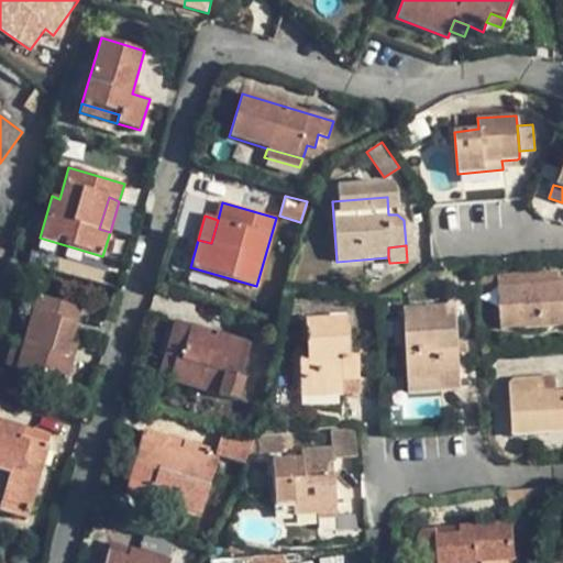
[(558,272),(544,273),(545,283),(558,283),(558,272)]
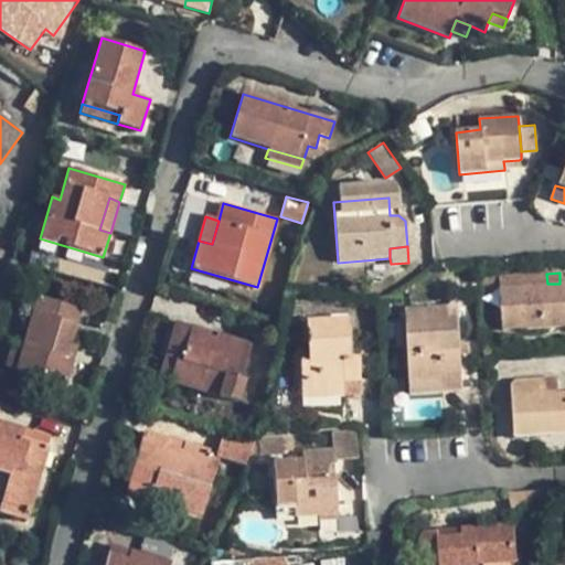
[(502,331),(564,327),(564,283),(560,284),(547,284),(546,274),(501,277),(501,286),(499,287),(502,331)]
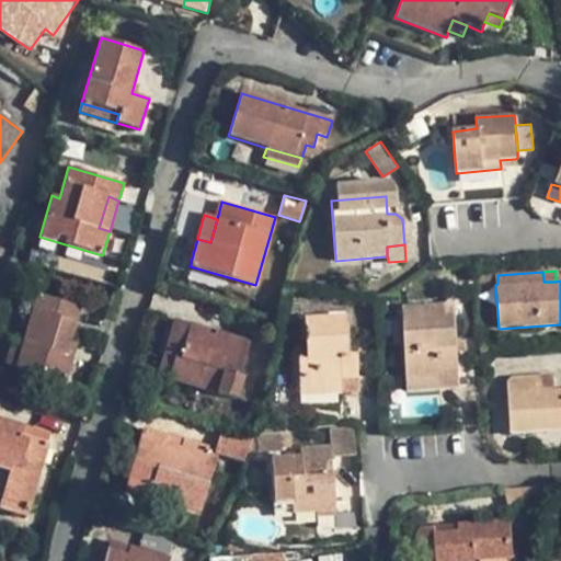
[(15,367),(66,382),(72,357),(67,356),(71,341),(81,307),(37,294),(15,367)]
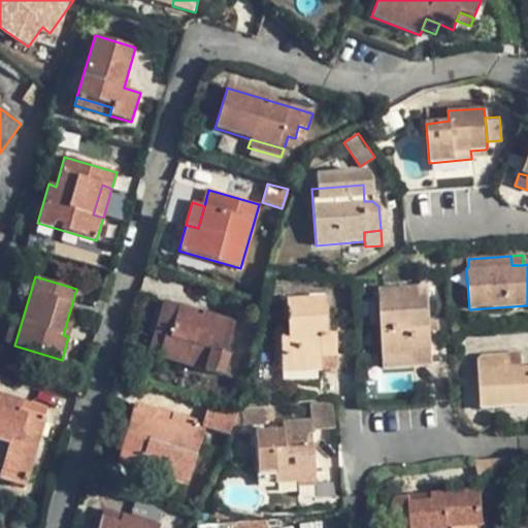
[(377,291),(383,368),(431,365),(427,289),(377,291)]
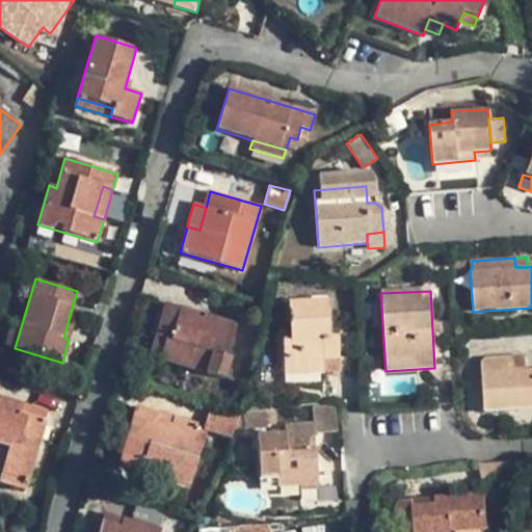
[(282,334),(283,375),(323,373),(340,372),(338,335),(329,336),(327,300),(288,302),(289,334),(282,334)]
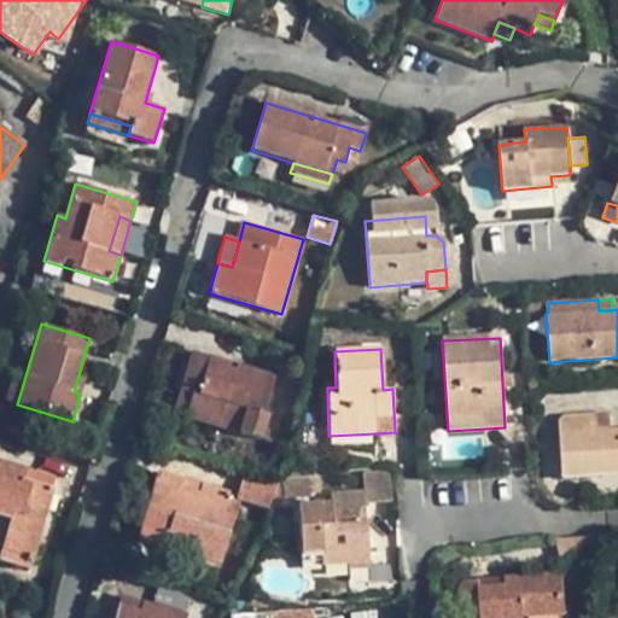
[(275,375),(191,351),(180,391),(192,395),(185,418),(261,441),(269,415),(264,414),(275,375)]
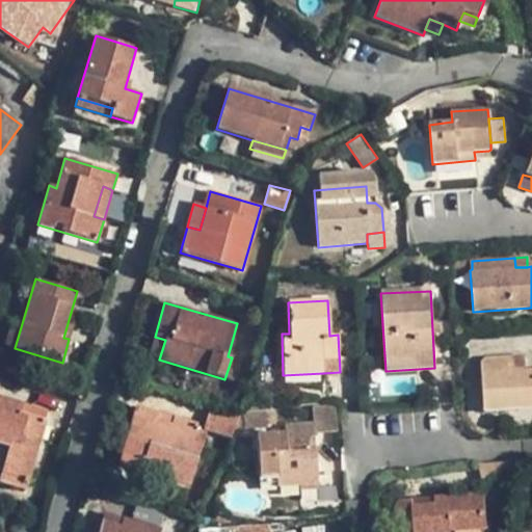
[(63,338),(69,339),(73,324),(68,323),(63,338)]
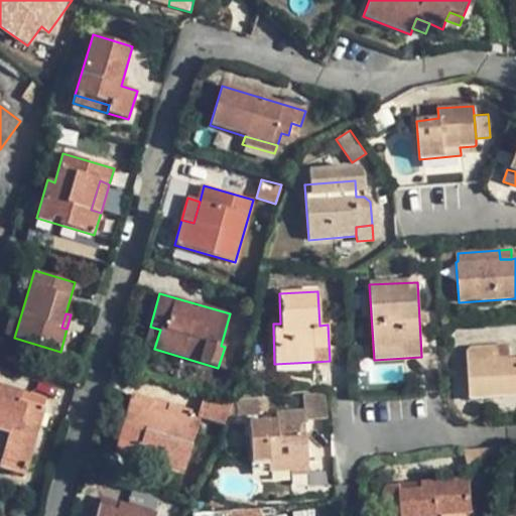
[(160,330),(150,327),(144,346),(154,349),(160,330)]
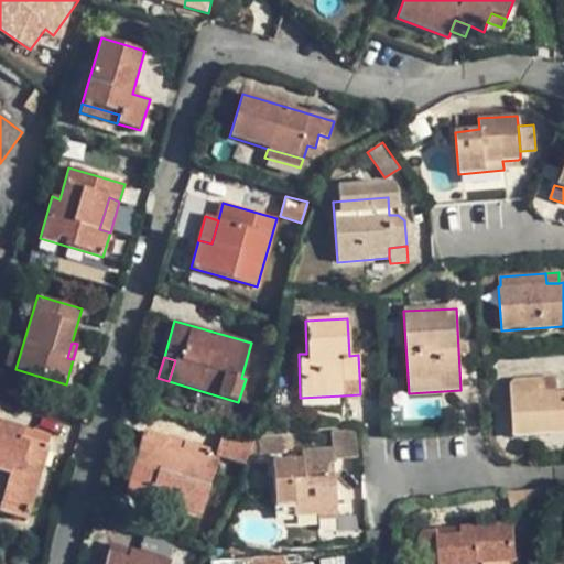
[(542,392),(556,392),(553,377),(540,378),(542,392)]
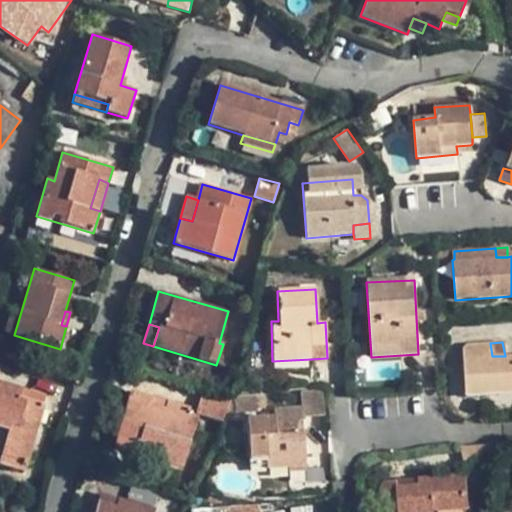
[(466,345),(463,348),(465,395),(511,392),(511,355),(505,356),(492,356),(490,343),(466,345)]
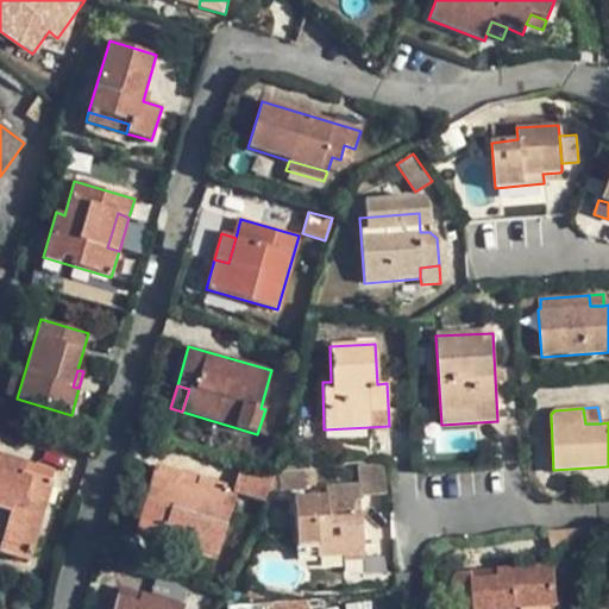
[(31,552),(51,481),(23,472),(26,463),(0,454),(0,508),(8,512),(0,542),(0,553),(27,562),(31,552)]
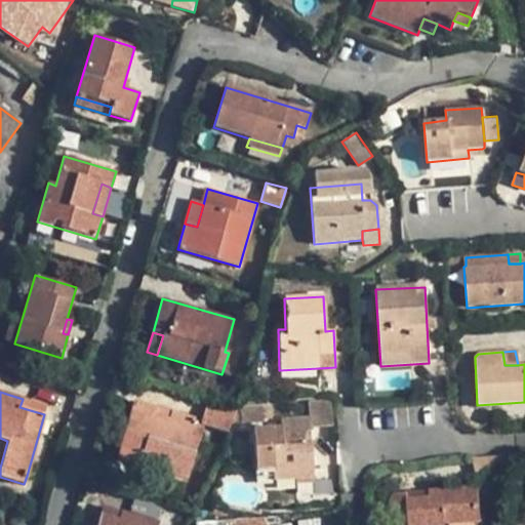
[(47,405),(23,399),(19,407),(44,414),(47,405)]
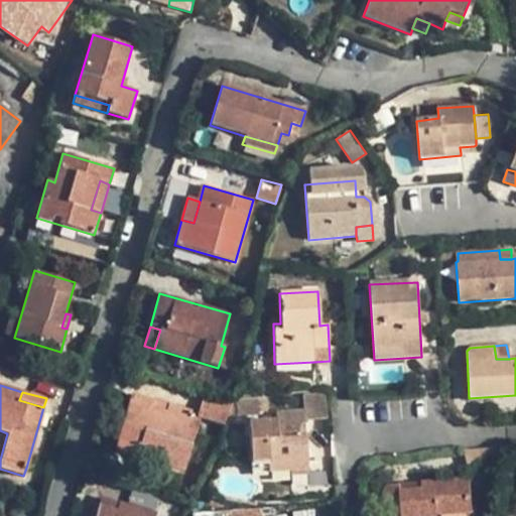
[(233,400),(205,392),(198,414),(202,414),(200,419),(225,426),(233,400)]
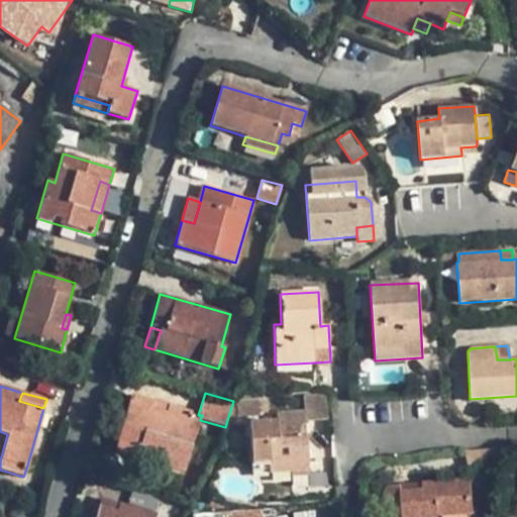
[(154,401),(130,394),(117,441),(140,448),(137,457),(185,473),(196,433),(187,430),(192,413),(169,406),(167,413),(152,408),(154,401)]
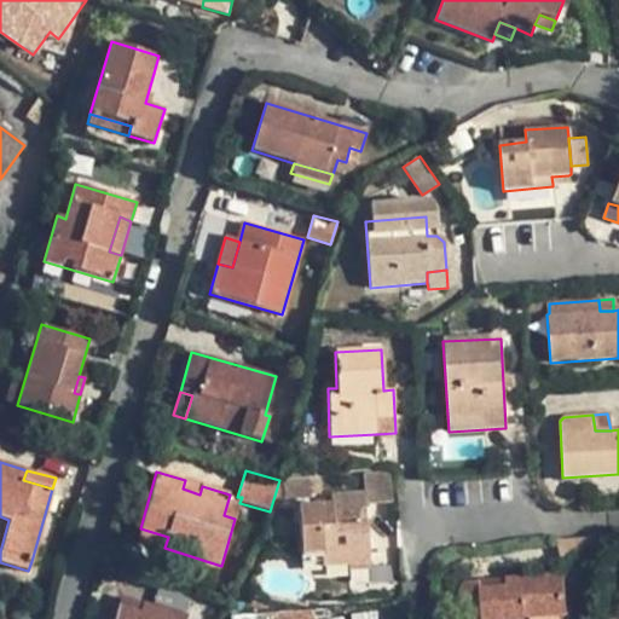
[(202,486),(185,480),(183,489),(200,495),(202,486)]
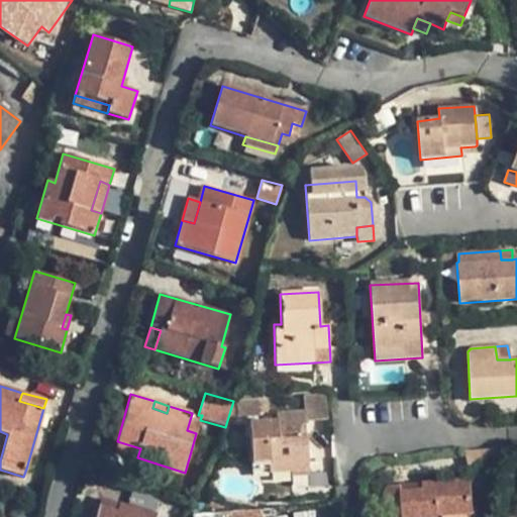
[(187,430),(196,433),(200,420),(202,415),(198,415),(192,413),(187,430)]
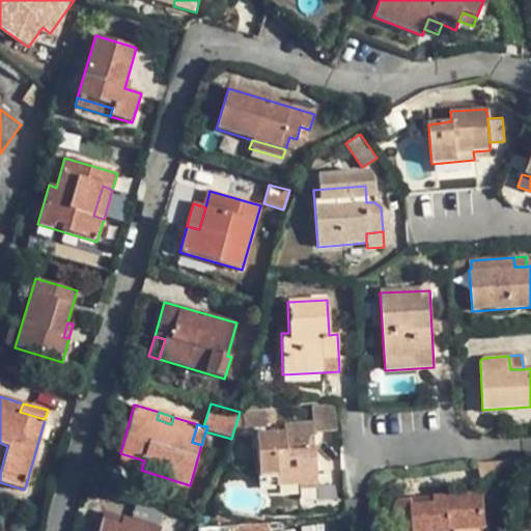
[(255,434),(258,476),(275,475),(276,486),(299,485),(299,488),(316,487),(312,430),(290,431),(290,437),(284,438),(284,431),(255,434)]
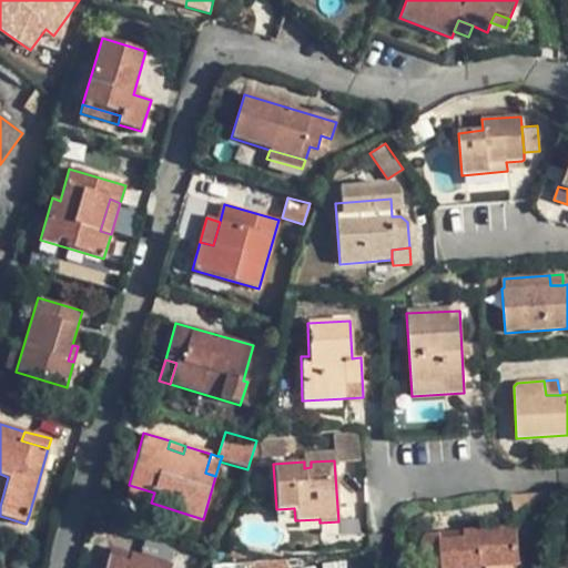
[(154,493),(129,485),(125,495),(151,503),(154,493)]
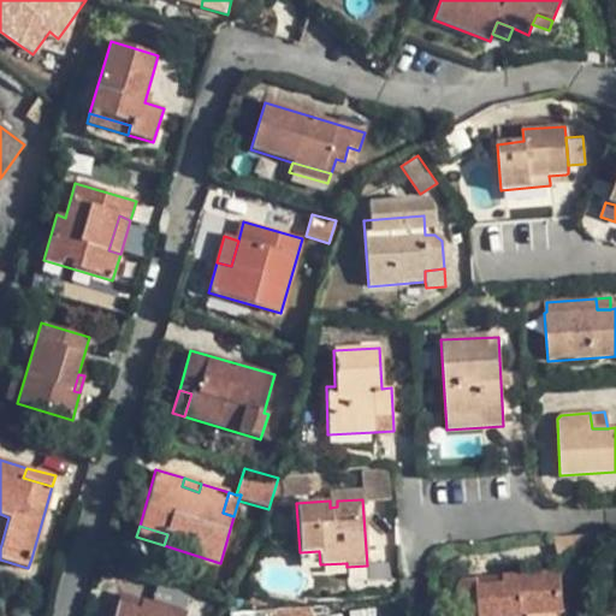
[(560,572),(502,576),(502,584),(478,586),(478,579),(461,580),(456,586),(457,615),(478,614),(478,615),(520,615),(521,615),(563,612),(560,572)]
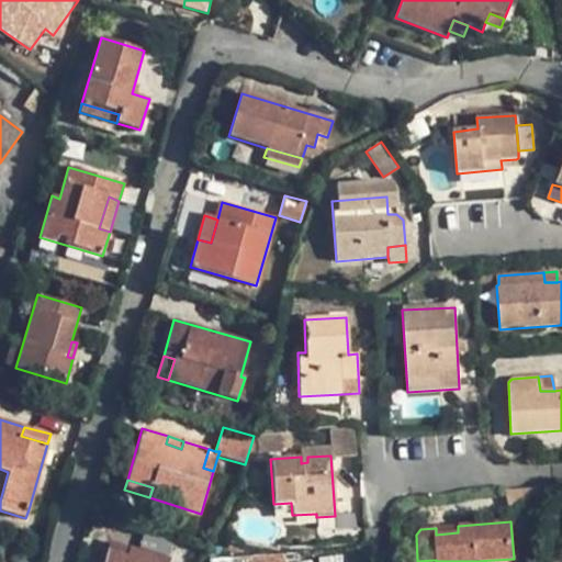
[(110,542),(108,551),(127,557),(130,548),(110,542)]
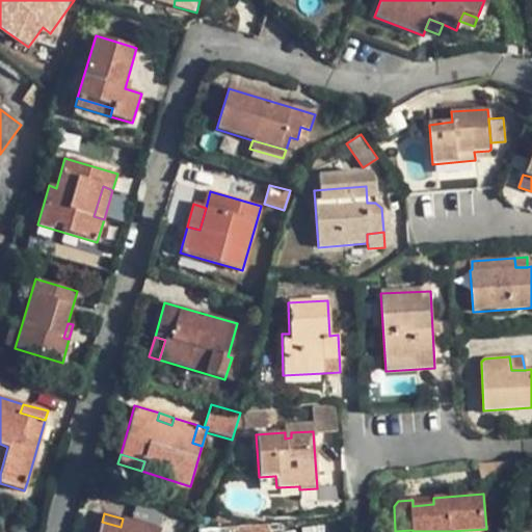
[(102,522),(98,531),(160,531),(161,530),(123,519),(121,527),(102,522)]
